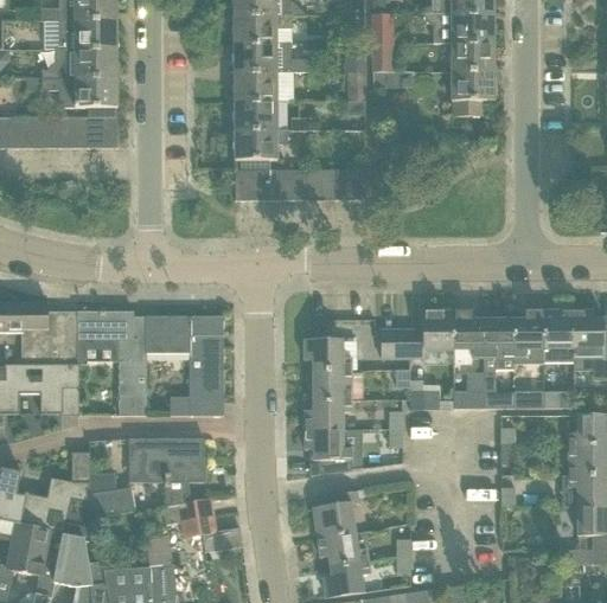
[(72,0),(74,6),(58,6),(58,7),(40,7),(40,19),(58,19),(116,19),(115,0),(72,0)]
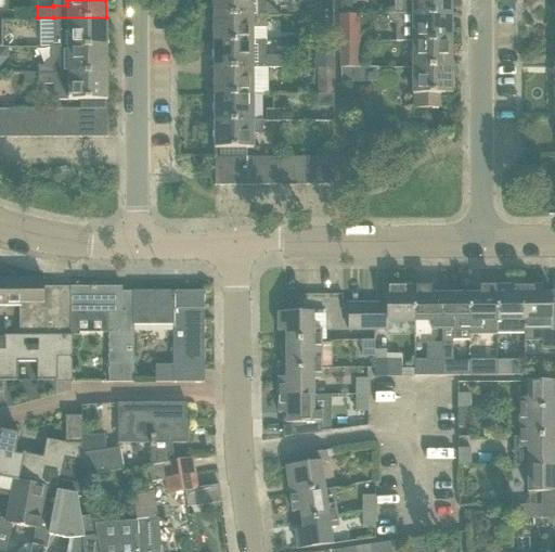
[(213,0),(213,13),(279,12),(272,5),(265,1),(265,0),(213,0)]
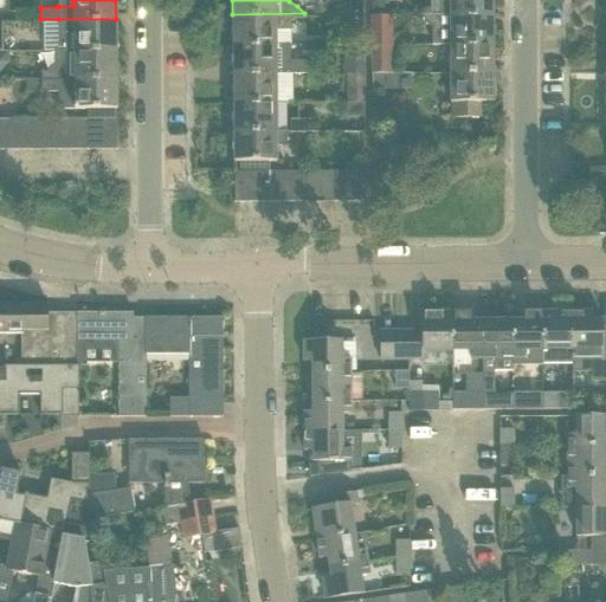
[(363,13),(362,0),(348,0),(349,13),(363,13)]
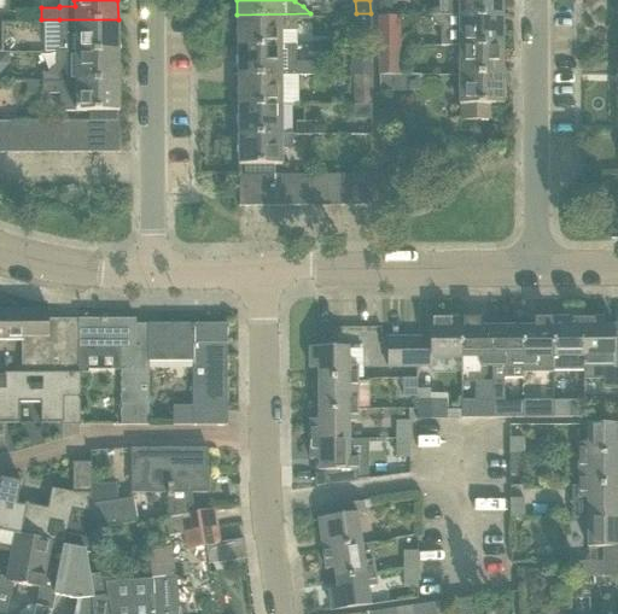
[(391,12),(391,0),(378,0),(379,12),(391,12)]
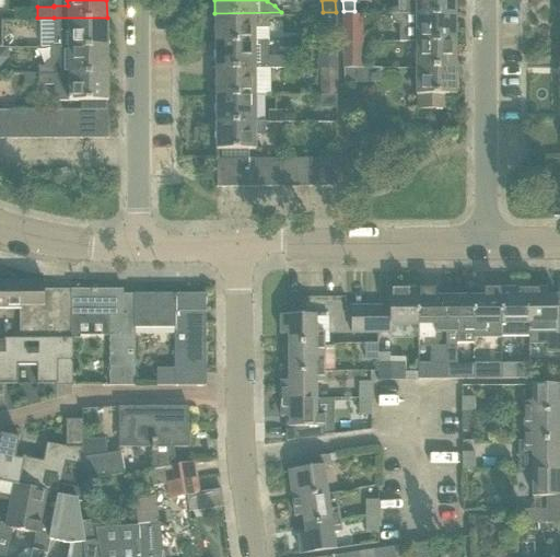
[(397,0),(397,12),(455,12),(455,0),(397,0)]
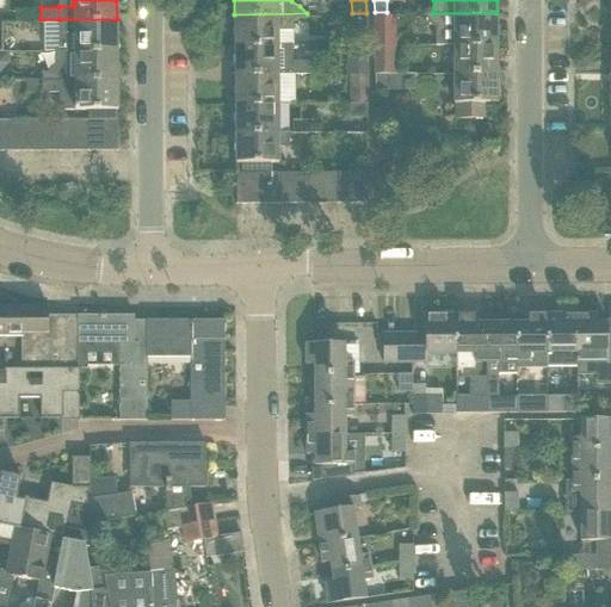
[(307,13),(234,14),(235,43),(278,43),(277,28),(292,28),(292,14),(308,14),(307,13)]
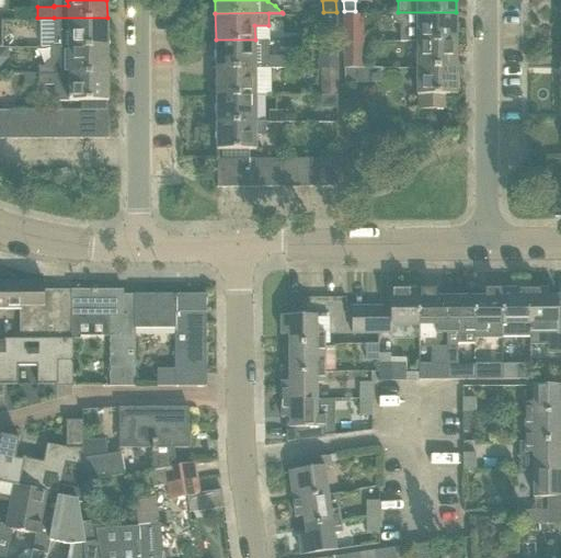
[(336,12),(323,12),(323,40),(338,40),(336,12)]
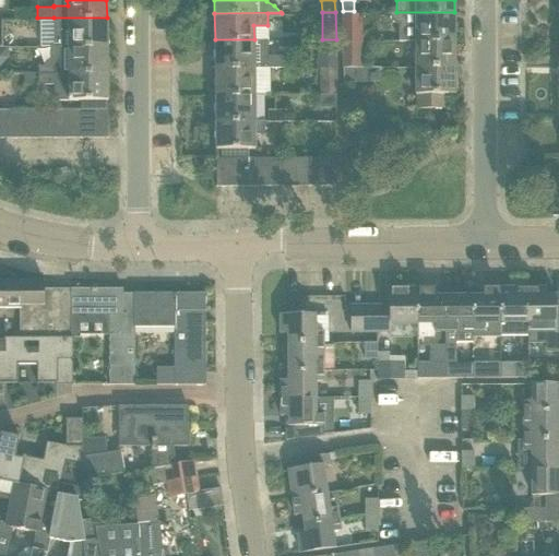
[(361,39),(361,12),(342,13),(342,39),(361,39)]
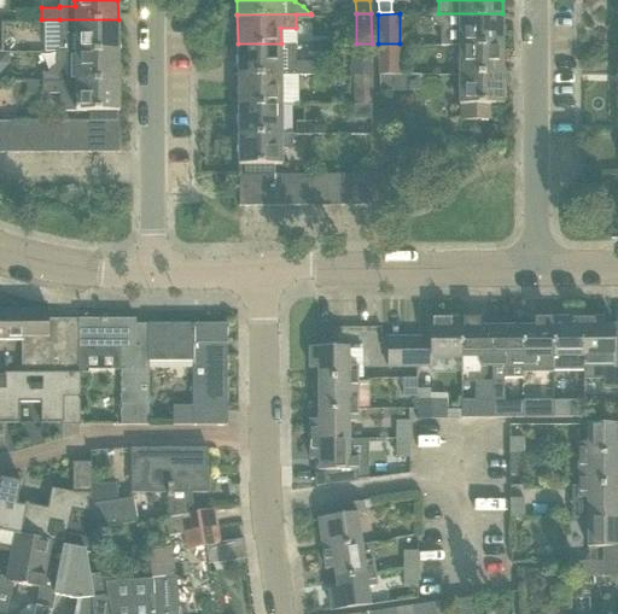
[(502,42),(502,13),(438,13),(433,13),(433,21),(442,24),(442,42),(460,42),(502,42)]
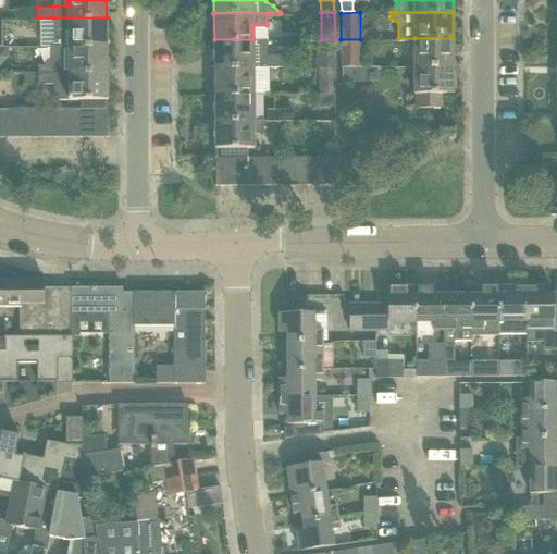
[(107,44),(107,17),(53,17),(53,45),(107,44)]
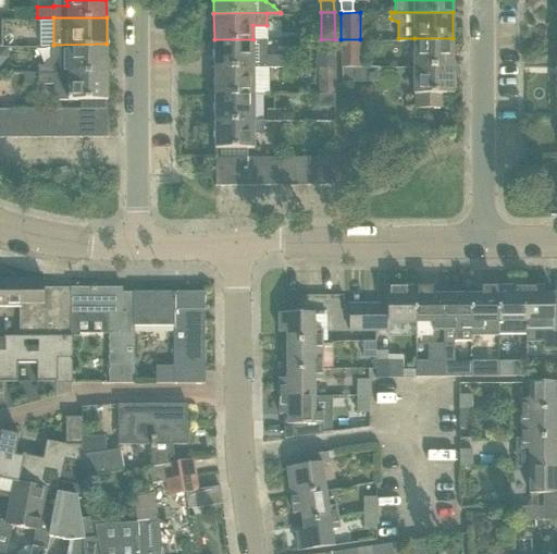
[(415,38),(415,64),(453,64),(453,38),(415,38)]
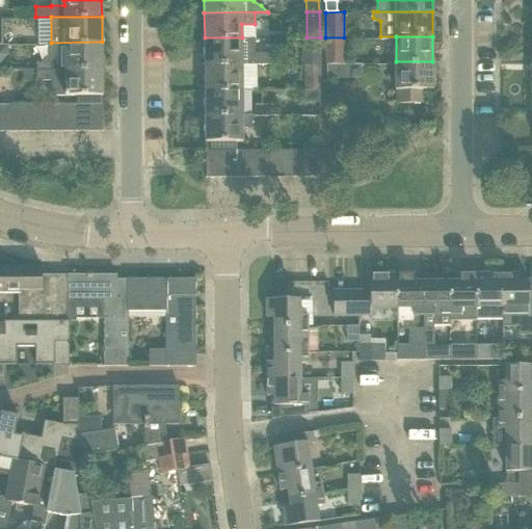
[(255,37),(242,37),(205,37),(205,38),(201,38),(201,53),(205,53),(205,62),(242,62),(271,62),(270,54),(268,51),(255,51),(255,37)]
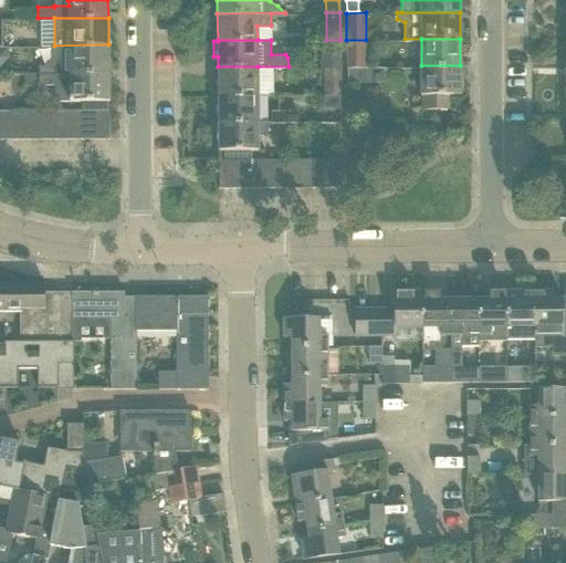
[(348,66),(366,66),(366,40),(346,40),(346,66),(348,66)]
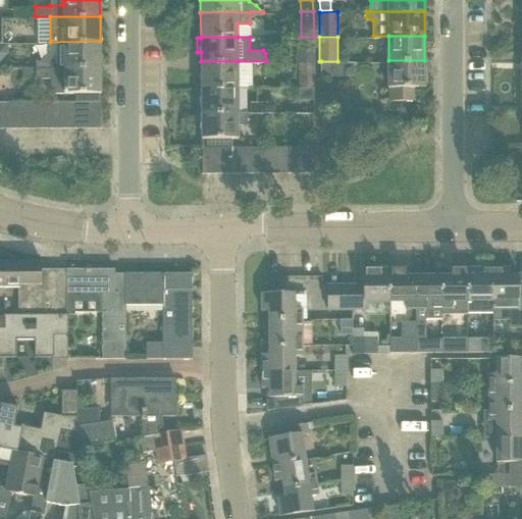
[(100,41),(50,42),(47,42),(47,53),(41,59),(35,60),(35,66),(100,66),(100,41)]
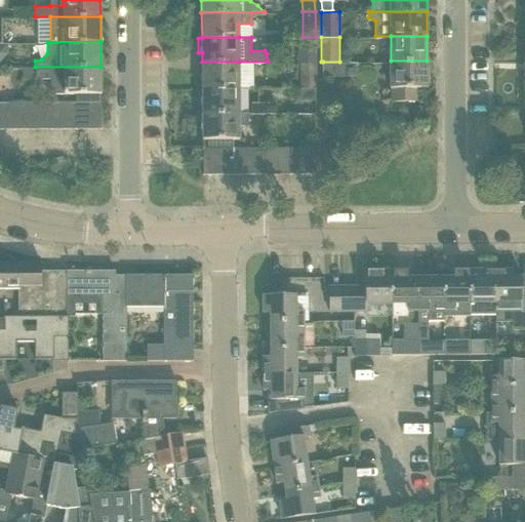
[(298,63),(299,63),(317,63),(317,43),(297,43),(298,63)]
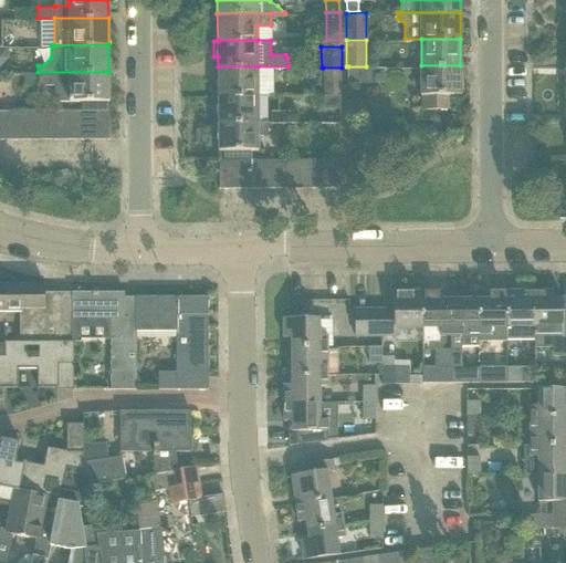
[(460,65),(421,65),(420,107),(451,107),(451,93),(460,93),(460,65)]
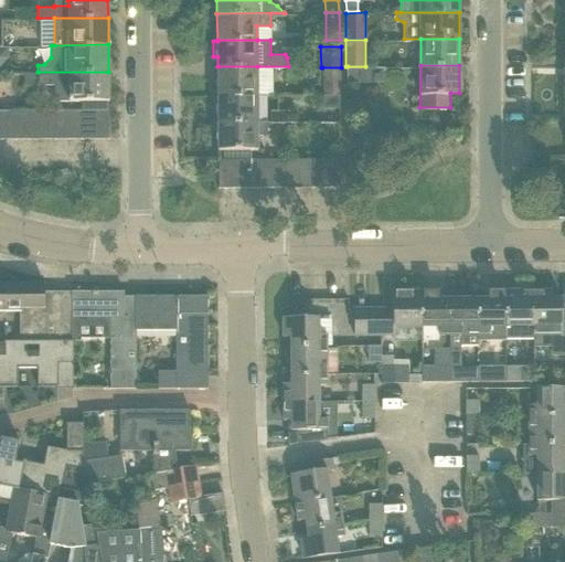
[(257,66),(217,66),(217,94),(257,94),(257,66)]
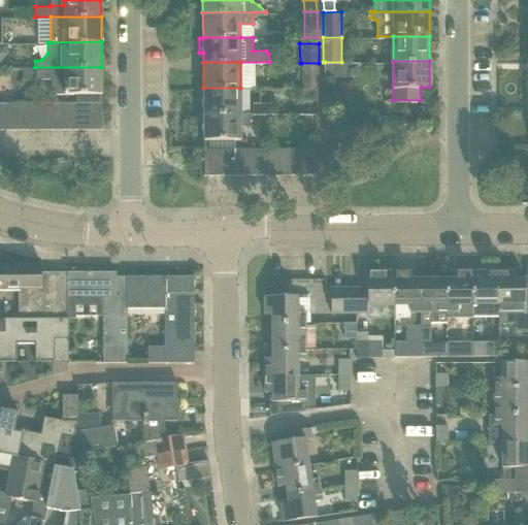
[(325,62),(325,75),(345,75),(345,62),(341,62),(325,62)]
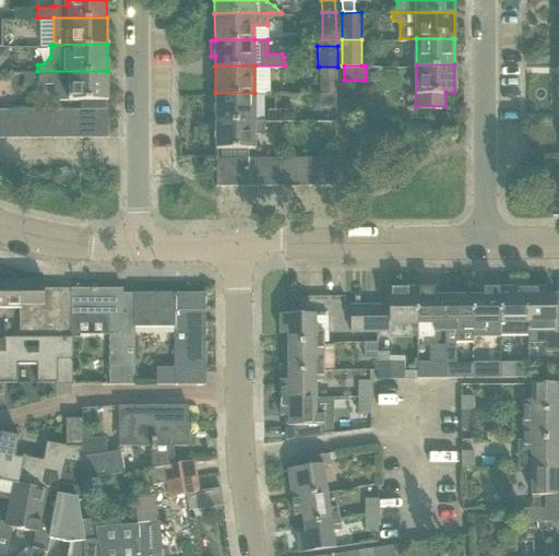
[(337,67),(319,67),(319,85),(337,85),(337,67)]
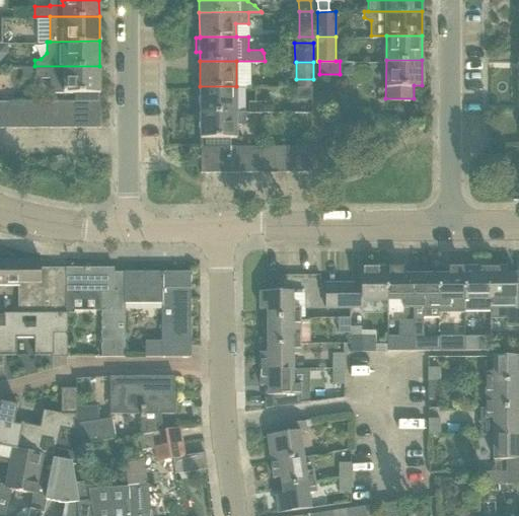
[(34,66),(34,77),(50,77),(51,91),(63,91),(83,91),(98,91),(99,91),(99,66),(34,66)]
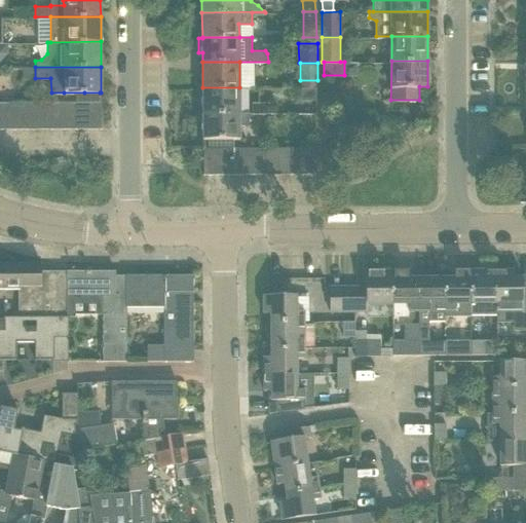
[(239,87),(202,87),(198,87),(198,103),(202,103),(202,112),(239,112),(239,87)]
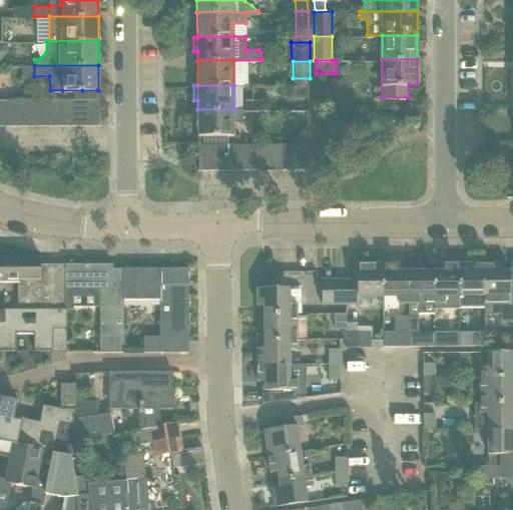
[(14,124),(14,98),(1,98),(2,124),(14,124)]
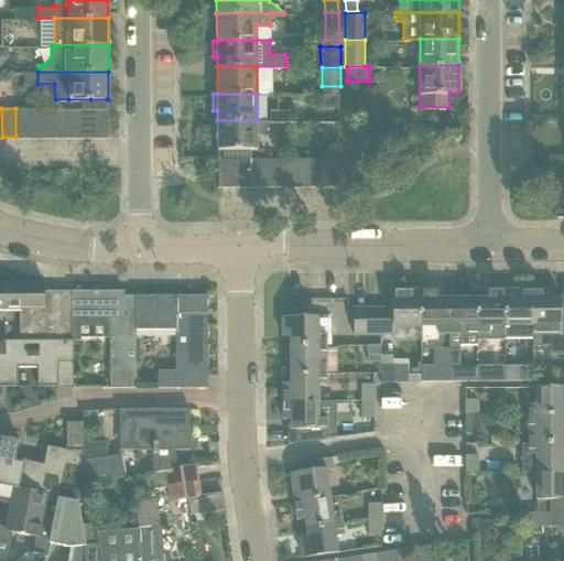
[(29,108),(15,108),(15,137),(29,137),(29,108)]
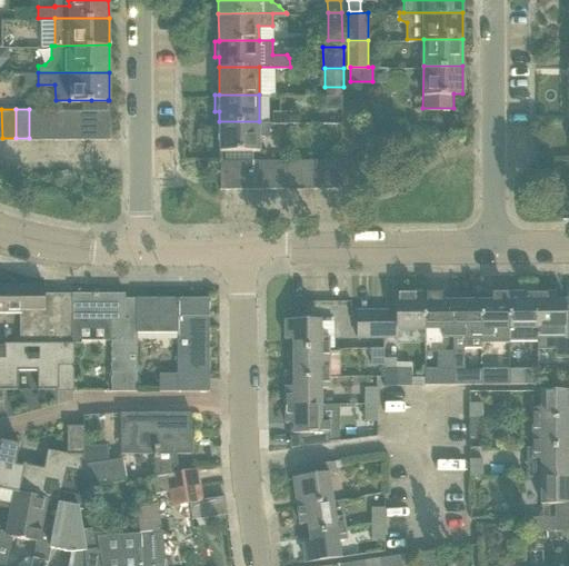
[(42,138),(42,109),(29,109),(29,138),(42,138)]
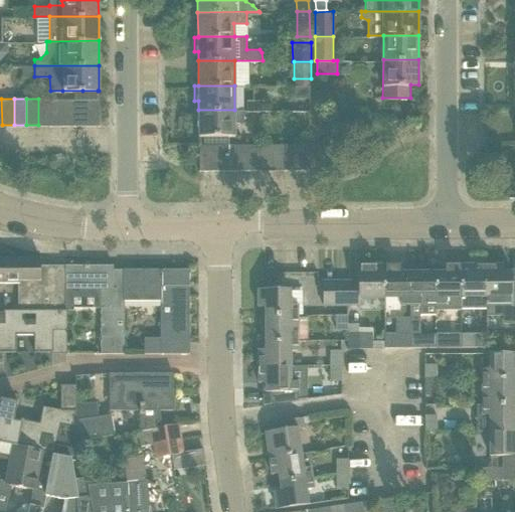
[(50,99),(38,99),(38,125),(50,125),(50,99)]
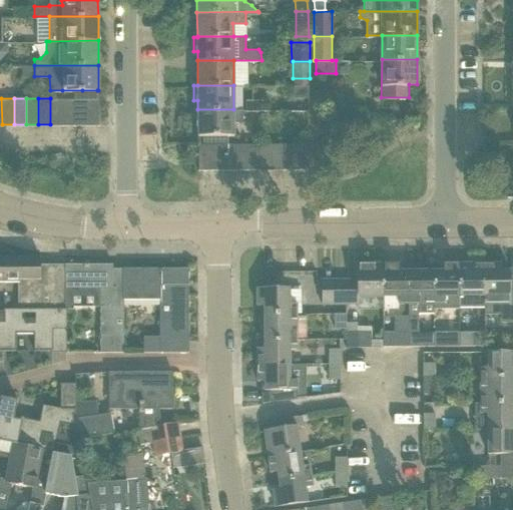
[(61,124),(61,98),(50,98),(50,124),(61,124)]
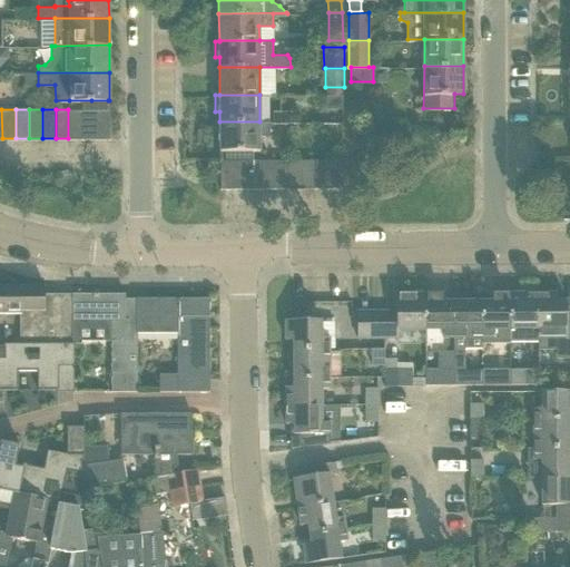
[(82,138),(82,109),(68,109),(68,138),(82,138)]
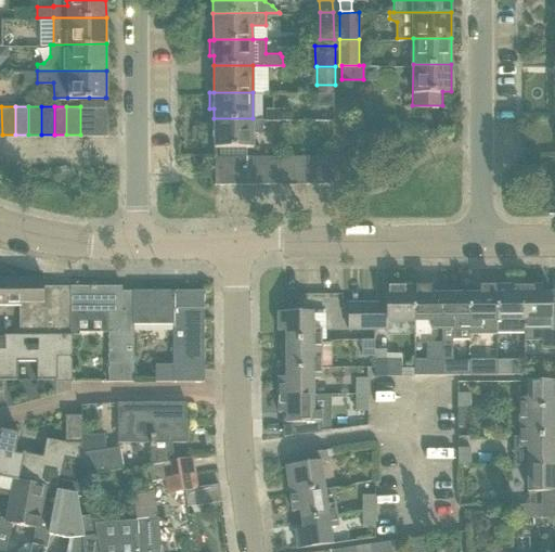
[(92,135),(92,106),(80,106),(80,135),(92,135)]
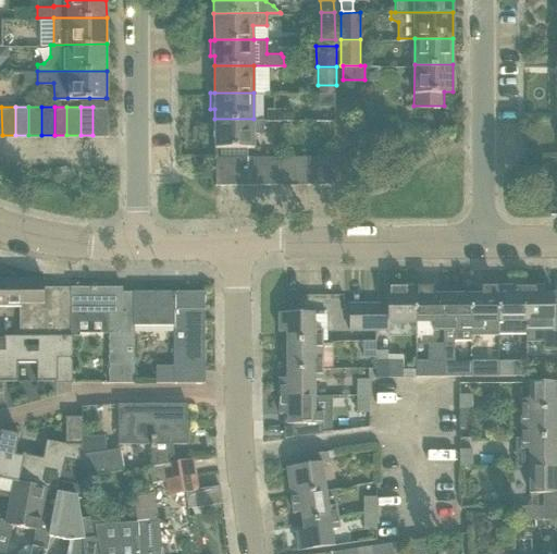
[(106,107),(93,107),(93,135),(106,135),(106,107)]
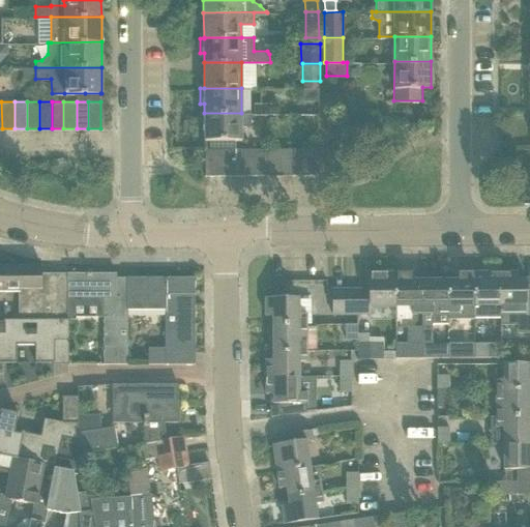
[(269,113),(269,103),(254,103),(254,113),(269,113)]
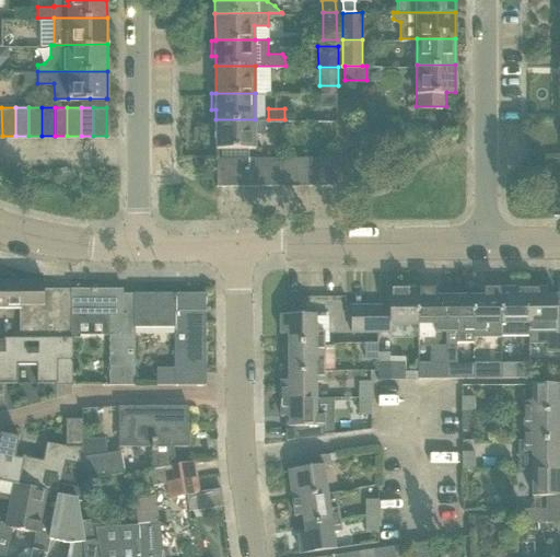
[(255,119),(216,119),(216,147),(255,147),(255,132),(265,132),(265,119),(255,119)]
